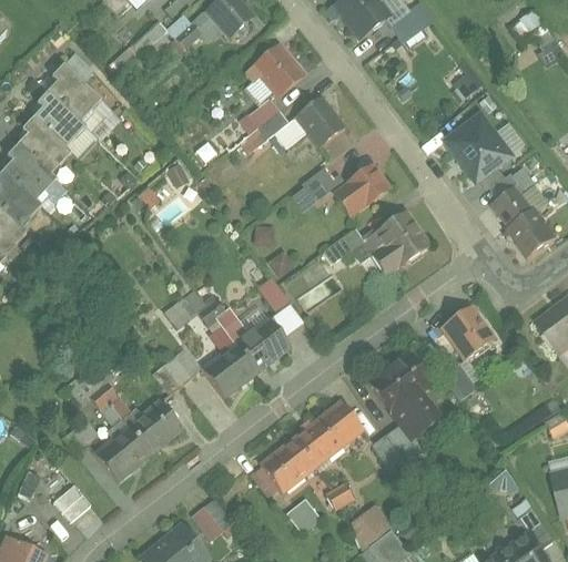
[(215,23),(229,38),(255,14),(242,0),(214,0),(189,22),(201,36),(215,23)]
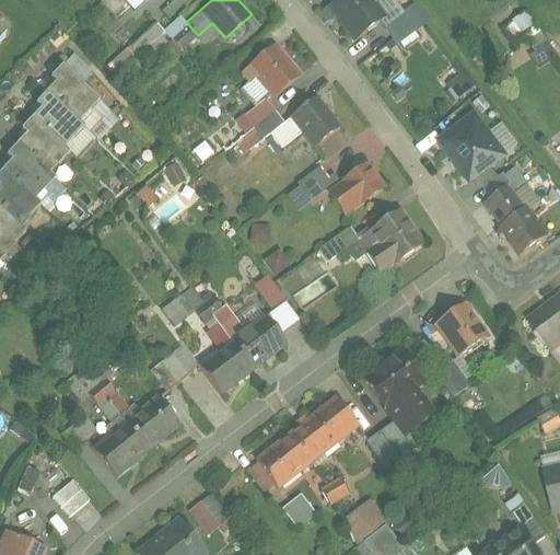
[(333,0),(326,6),(353,38),(376,20),(365,7),(373,0),(333,0)]
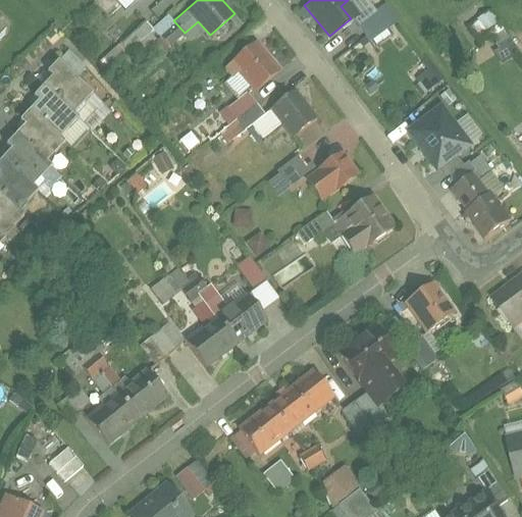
[(384,0),(358,21),(371,37),(397,15),(384,0)]
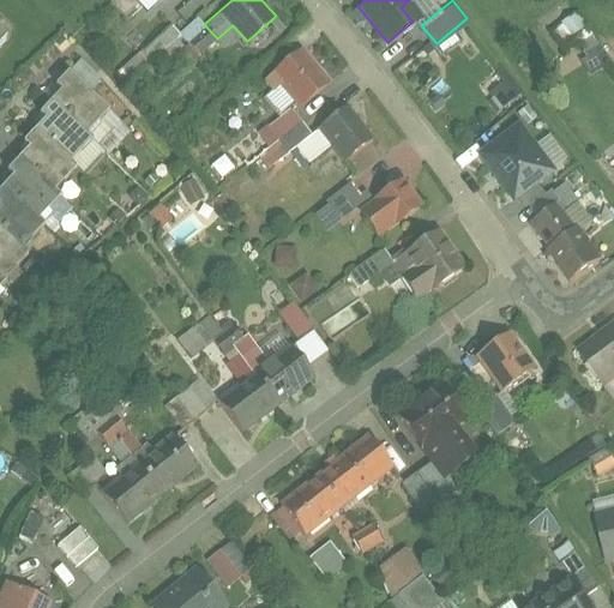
[(567,30),(581,20),(571,6),(558,16),(567,30)]
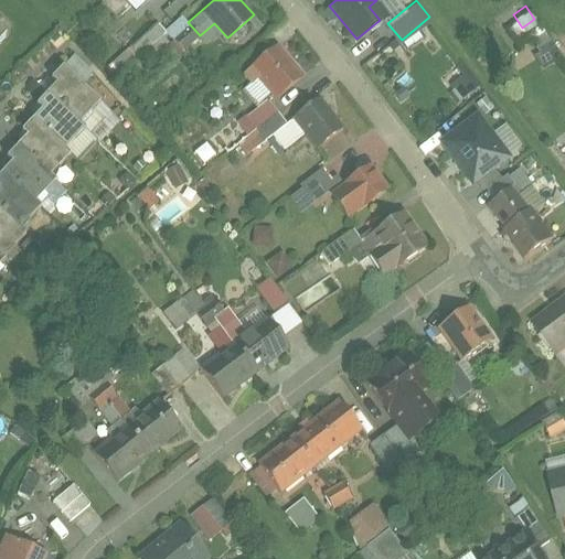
[(0,40),(10,30),(0,21),(0,40)]
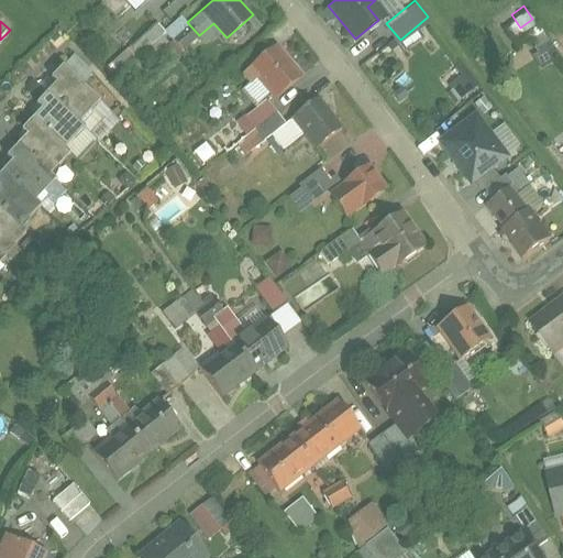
[(183,50),(199,35),(187,22),(172,36),(183,50)]
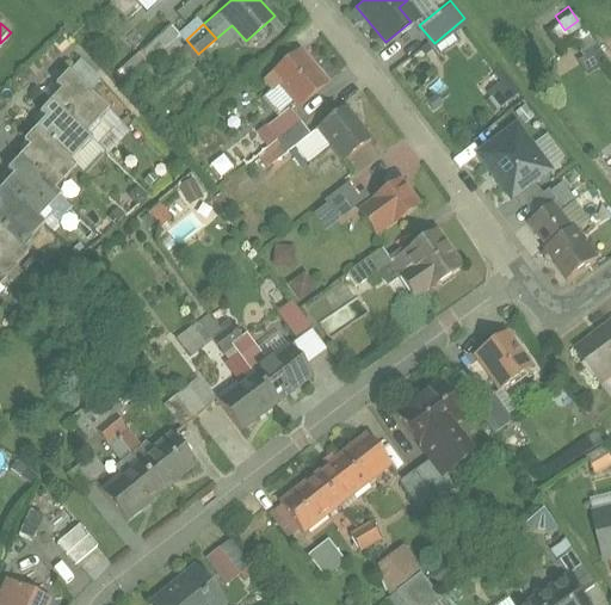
[(301,45),(263,78),(271,87),(277,82),(296,105),(328,79),(301,45)]
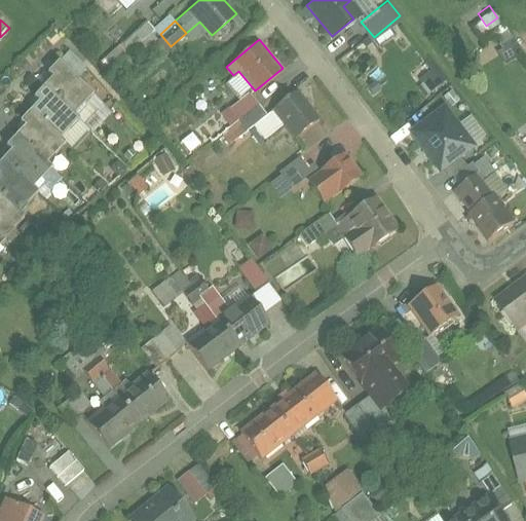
[(91,92),(58,60),(46,71),(50,76),(33,95),(37,99),(17,119),(23,124),(3,144),(9,149),(0,158),(0,232),(4,236),(25,216),(19,210),(37,191),(32,186),(50,166),(45,161),(64,142),(58,137),(76,118),(72,113),(91,92)]
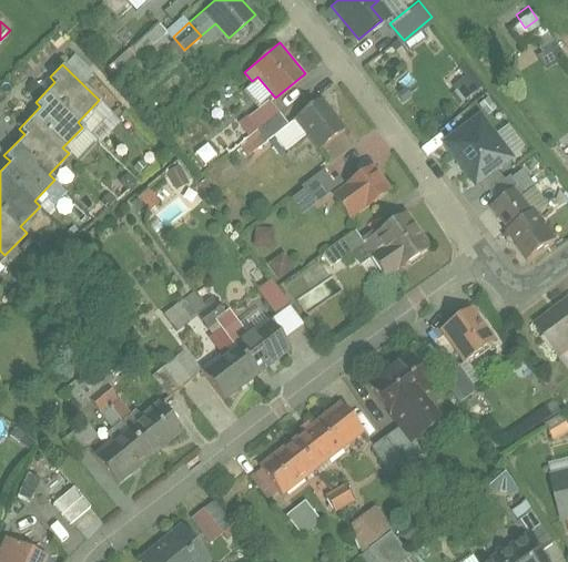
[(286,123),(274,132),(285,147),(306,132),(317,147),(345,128),(323,96),(286,123)]
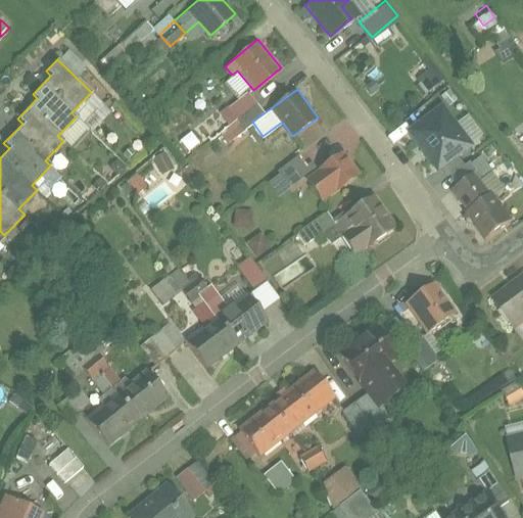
[(255,102),(246,91),(228,105),(236,116),(255,102)]
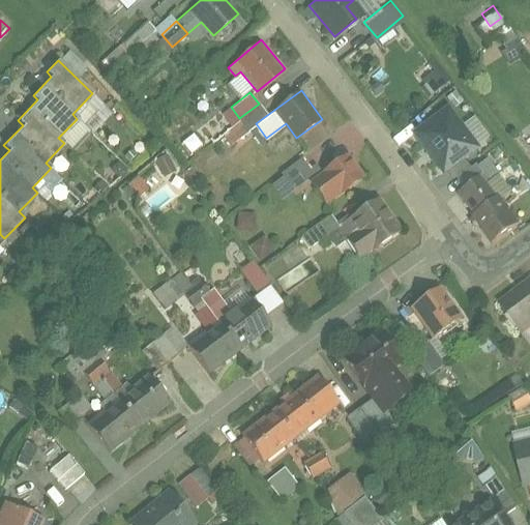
[(448,103),(411,129),(442,172),(479,144),(448,103)]
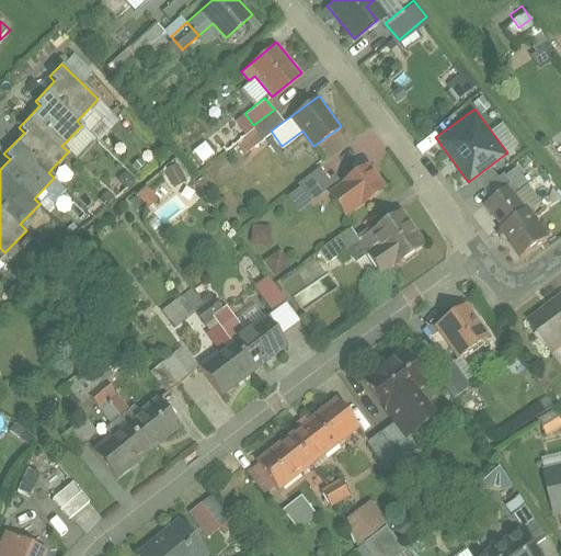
[(283,122),(274,110),(253,125),(262,137),(271,131),(283,122)]
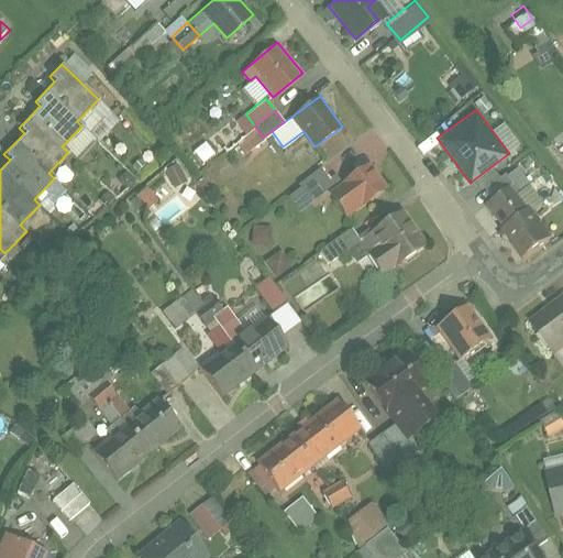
[(329,192),(345,215),(387,185),(370,162),(329,192)]
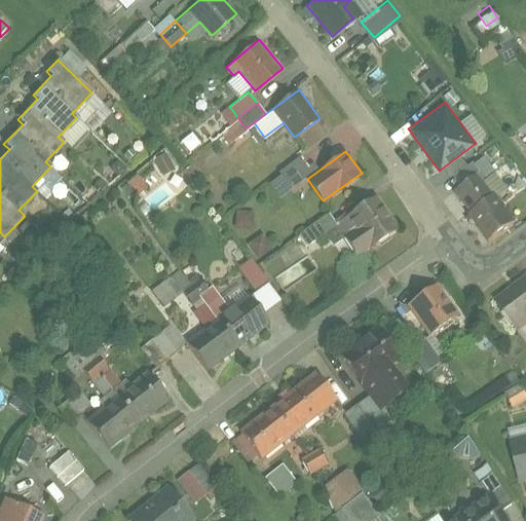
[(301,153),(277,171),(290,187),(313,170),(301,153)]
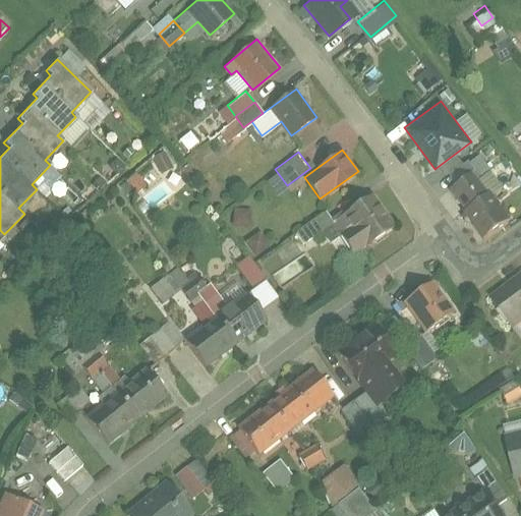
[(445,174),(452,184),(471,171),(482,163),(475,153),(445,174)]
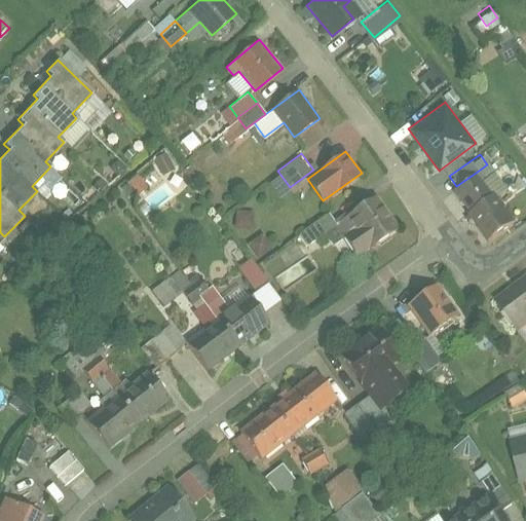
[(467,211),(488,239),(515,221),(493,191),(491,193),(476,173),(456,186),(454,188),(470,210),(467,211)]
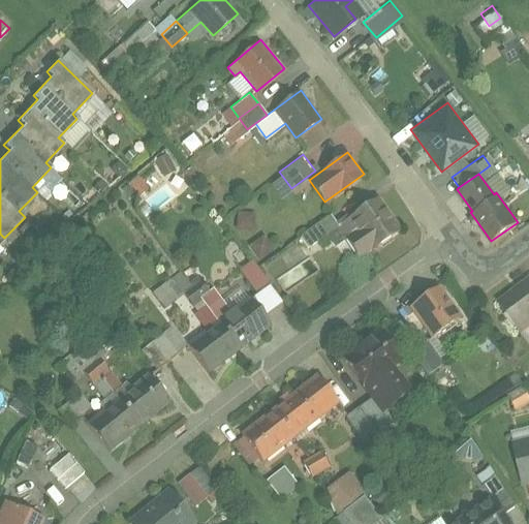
[(402,227),(378,195),(338,225),(330,232),(345,252),(350,248),(360,259),(402,227)]
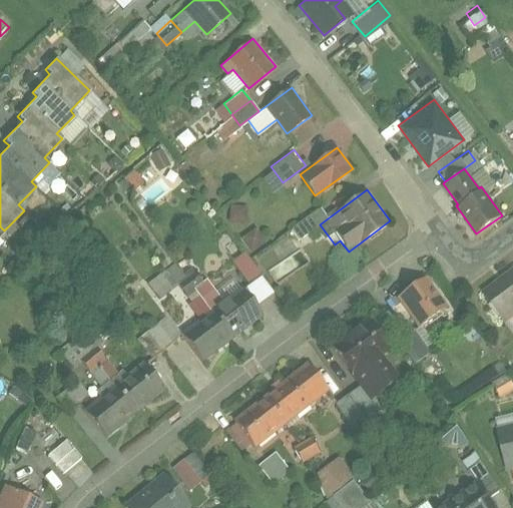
[(328,218),(320,206),(291,226),(299,238),(320,224),(328,218)]
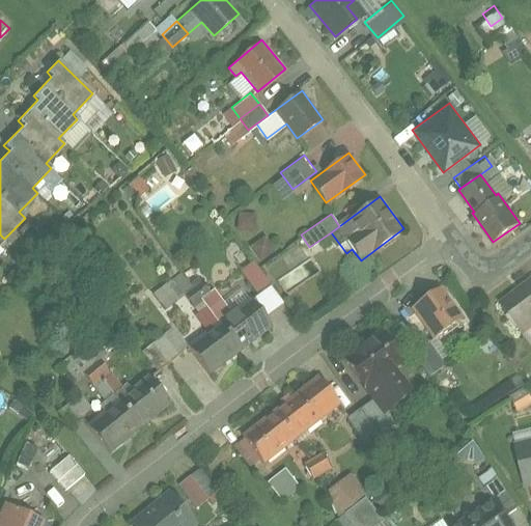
[(256,256),(271,245),(260,231),(246,244),(256,256)]
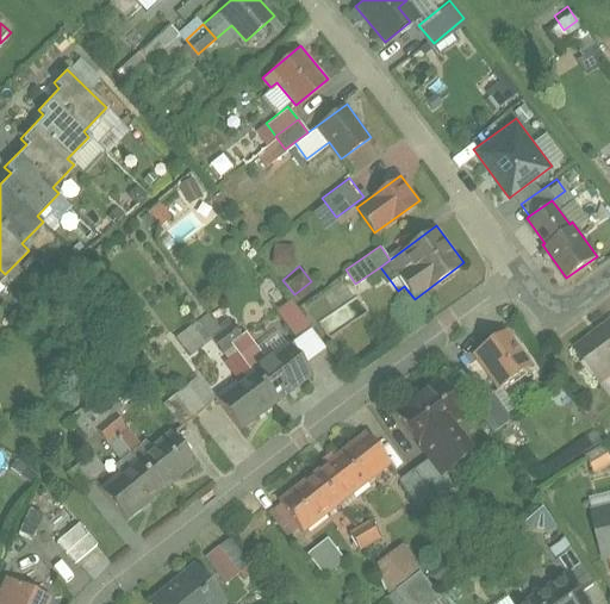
[(291,297),(277,307),(296,334),(310,323),(291,297)]
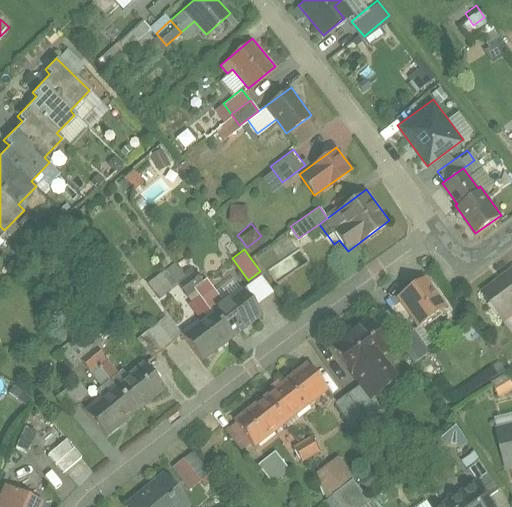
[(154,294),(184,274),(174,258),(144,278),(154,294)]
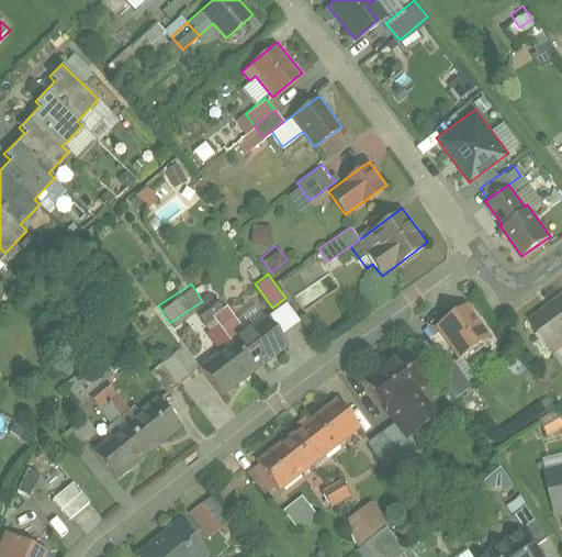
[(561,292),(526,320),(550,353),(561,344),(561,292)]
